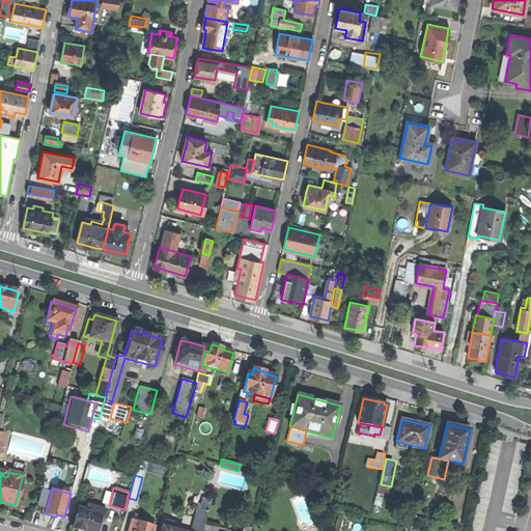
[(102,523),(105,510),(86,505),(84,510),(77,508),(72,529),(80,530),(94,530),(98,522),(102,523)]
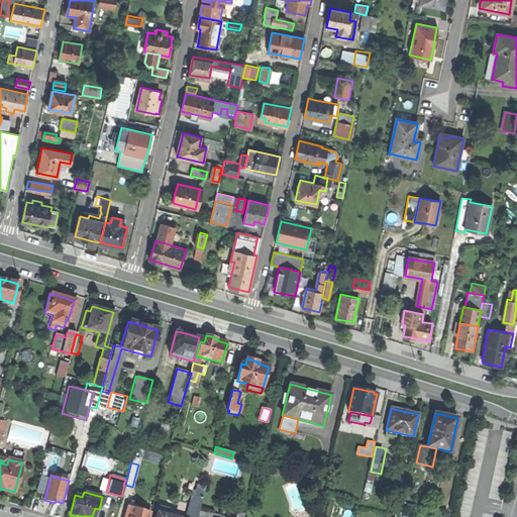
[(196,516),(203,494),(196,492),(195,494),(194,493),(187,516),(196,516)]
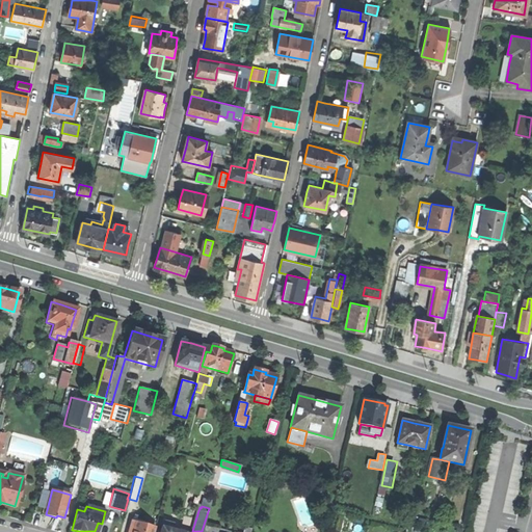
[(152,531),(153,527),(131,521),(127,531),(152,531)]
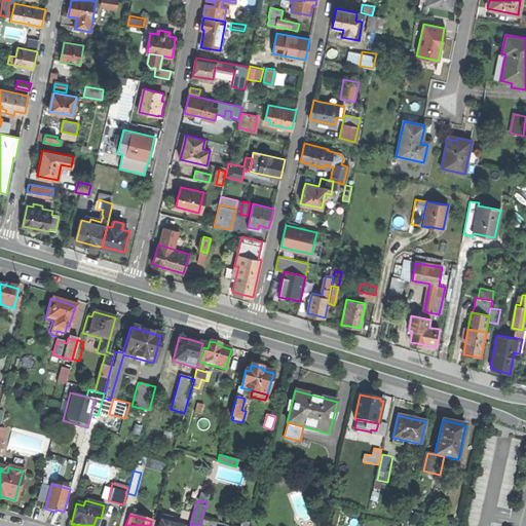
[(179,525),(168,523),(170,518),(160,515),(157,525),(179,525)]
